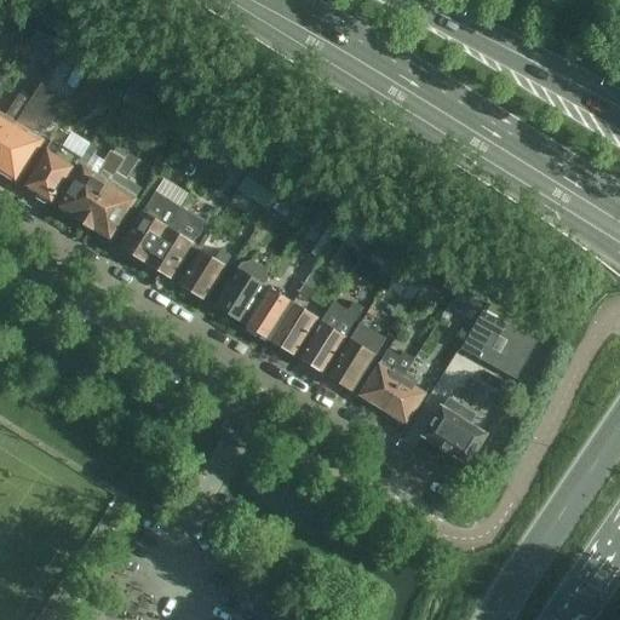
[(36,32),(28,44),(38,50),(46,38),(36,32)]
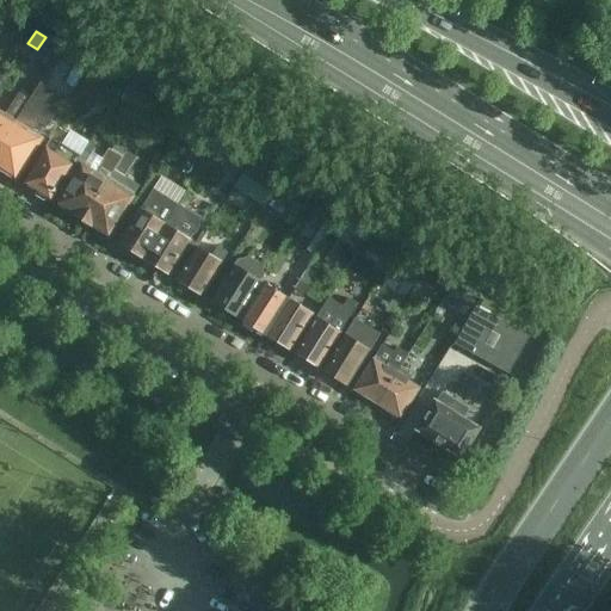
[(92,66),(79,88),(102,103),(110,88),(121,94),(125,86),(92,66)]
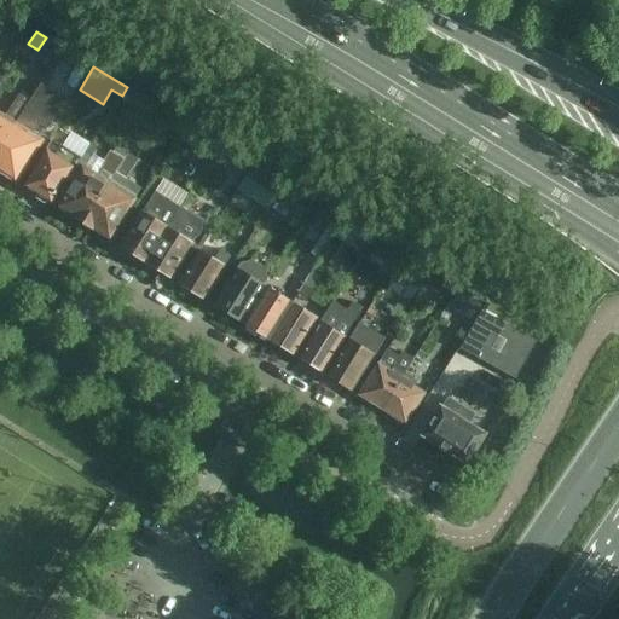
[(29,102),(0,148),(0,172),(1,174),(3,177),(9,180),(11,179),(15,181),(39,143),(32,138),(39,126),(46,131),(64,100),(39,86),(29,102)]
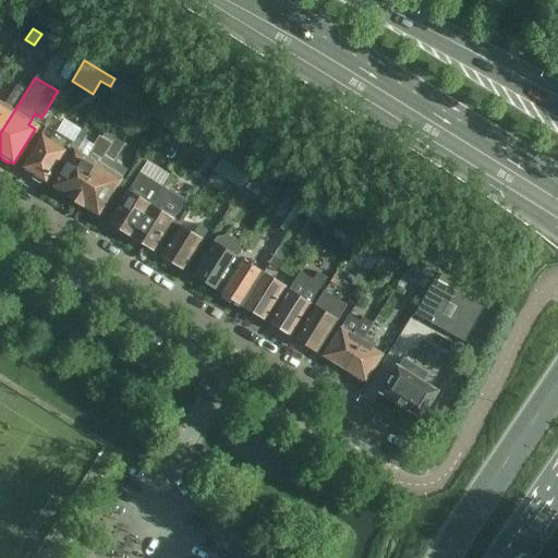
[(135,107),(142,96),(114,79),(110,86),(112,88),(110,92),(135,107)]
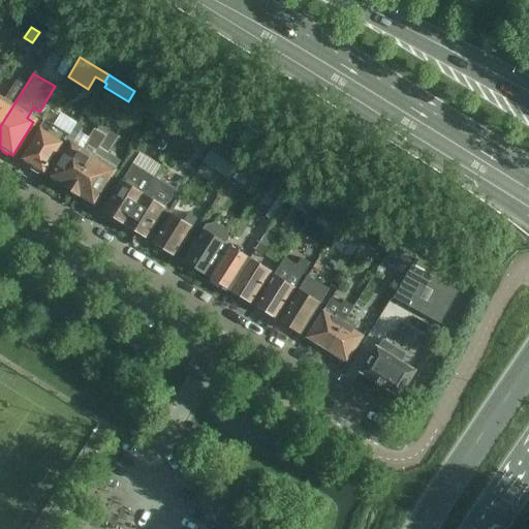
[(0,126),(25,87),(16,82),(2,102),(0,100),(0,126)]
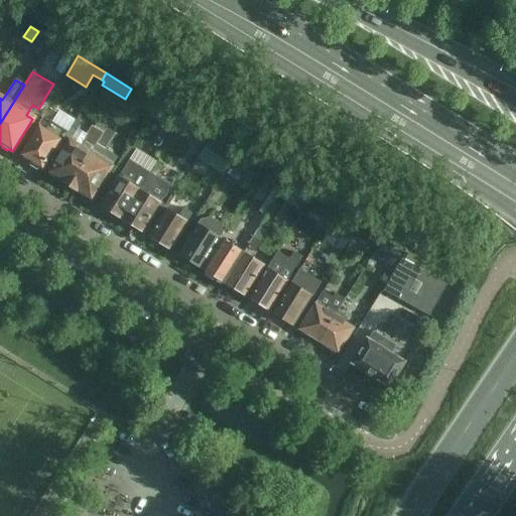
[(131,89),(125,99),(131,103),(139,102),(143,96),(131,89)]
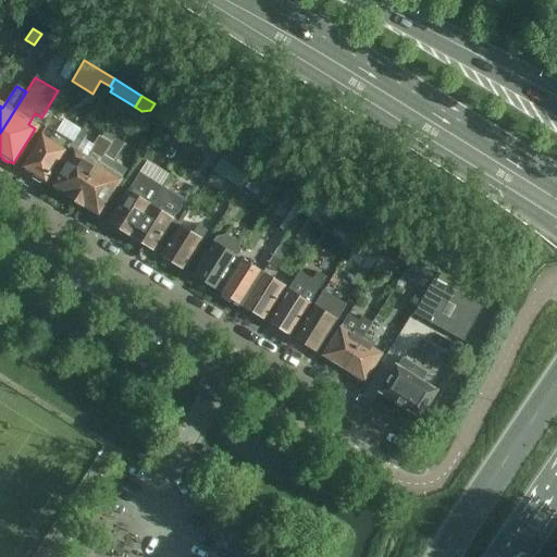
[(186,123),(178,134),(189,141),(197,130),(186,123)]
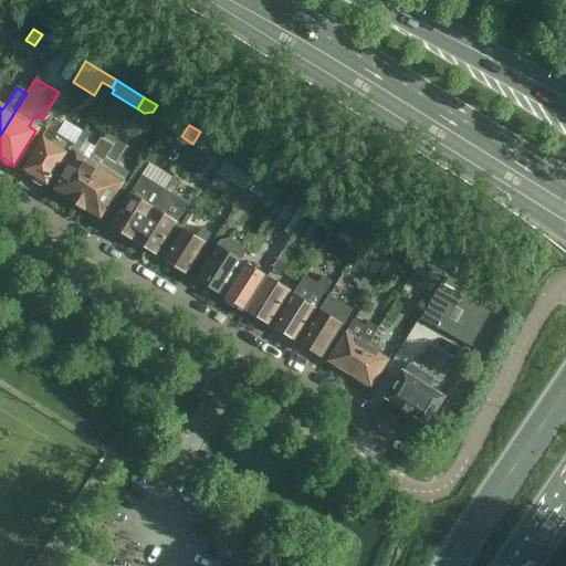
[(46,187),(66,154),(69,156),(74,146),(55,134),(49,143),(43,139),(22,171),(33,178),(34,181),(40,186),(43,185),(46,187)]
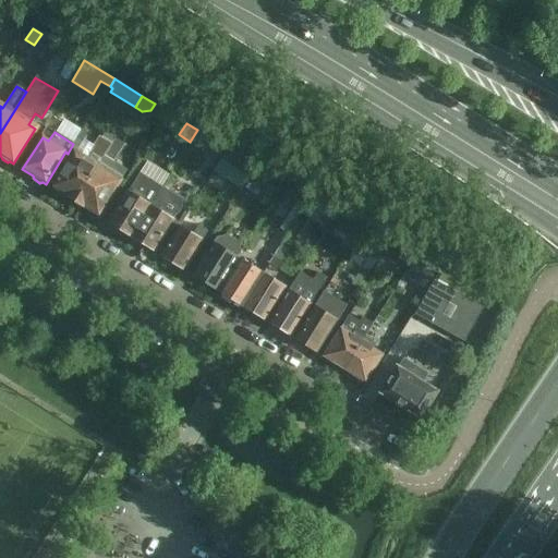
[(75,203),(111,145),(100,138),(89,156),(88,155),(85,159),(74,153),(52,187),(67,196),(67,197),(75,203)]
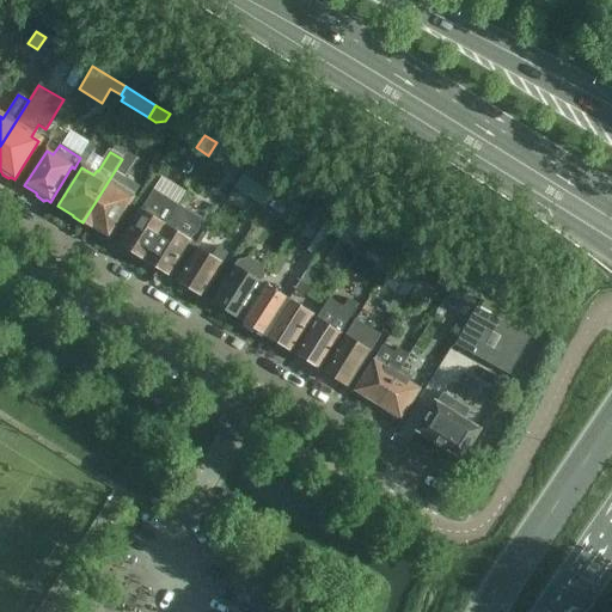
[(122,159),(83,222),(92,228),(93,227),(108,237),(133,199),(132,197),(138,188),(124,178),(136,160),(126,153),(122,159)]
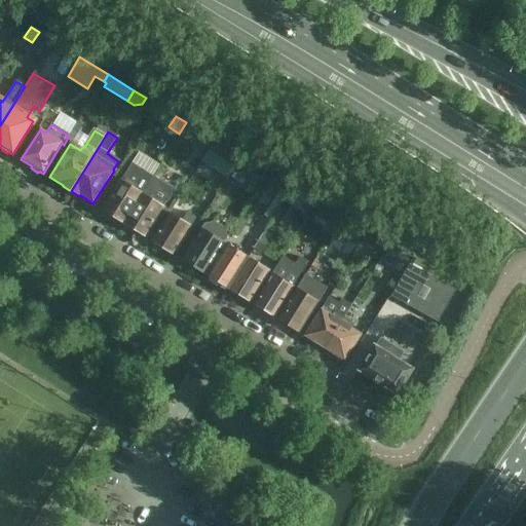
[(203,134),(198,140),(201,145),(207,149),(213,139),(203,134)]
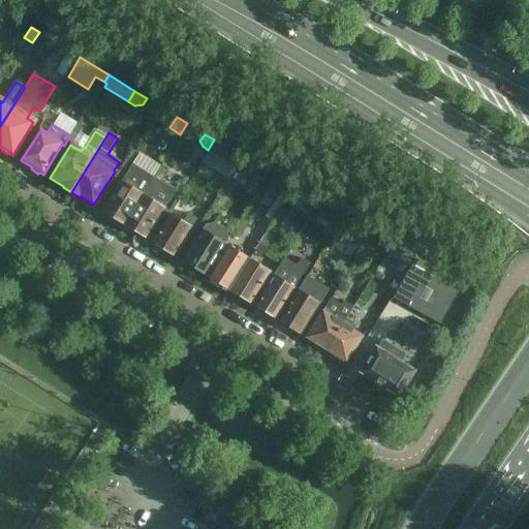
[(216,142),(201,164),(227,181),(243,157),(216,142)]
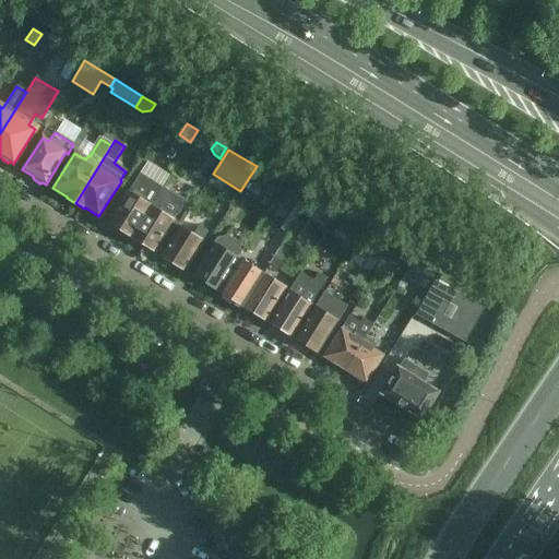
[(269,174),(262,183),(277,192),(283,182),(269,174)]
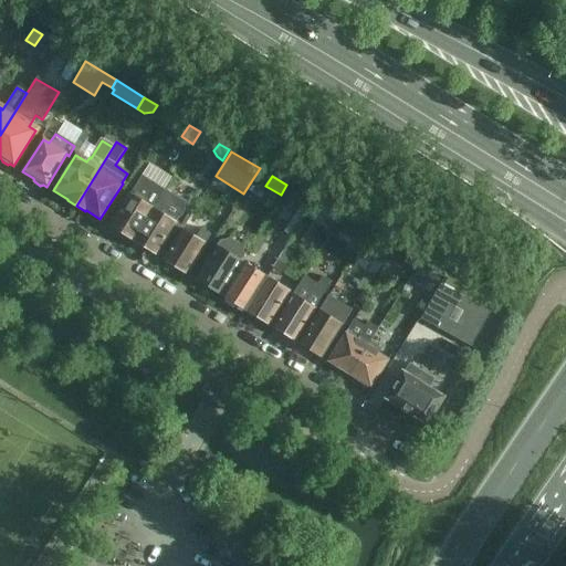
[(130,195),(111,227),(133,241),(153,209),(164,190),(142,177),(130,195)]
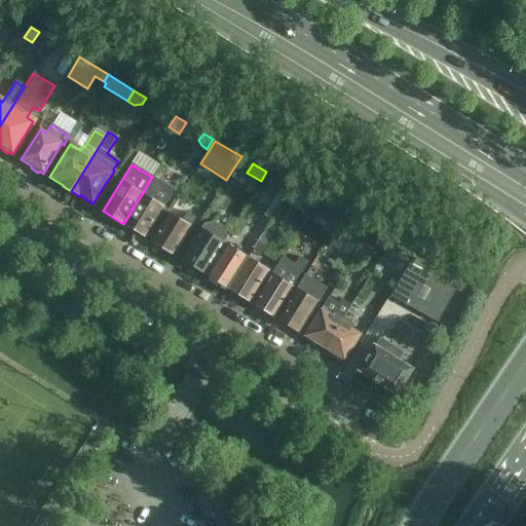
[(142,194),(123,224),(145,237),(152,241),(170,214),(171,211),(163,207),(174,191),(152,177),(142,194)]
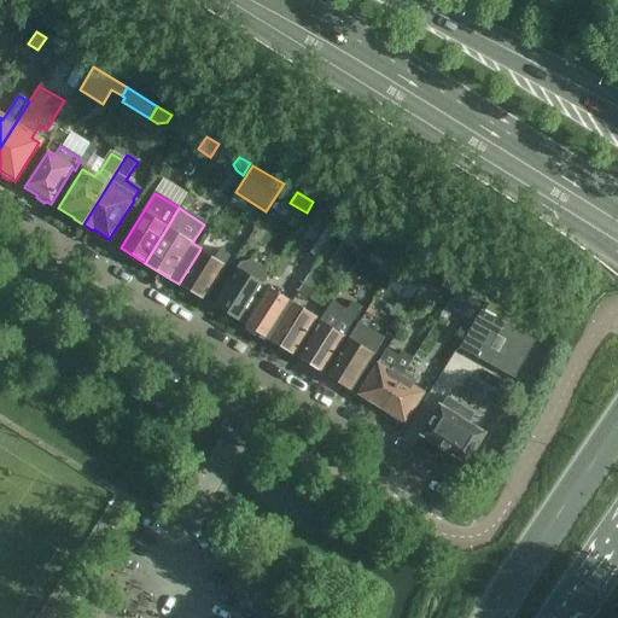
[(390,249),(380,263),(392,270),(401,256),(390,249)]
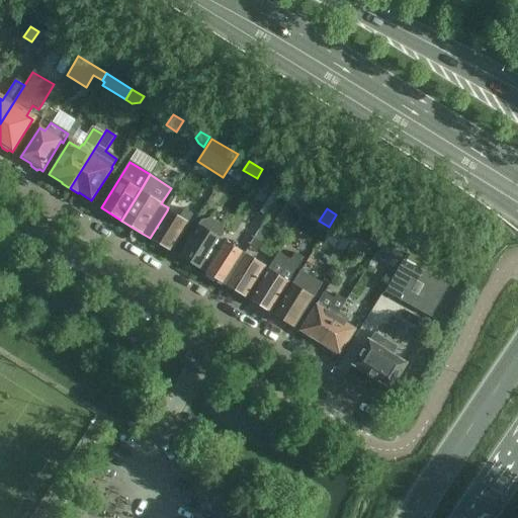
[(167,210),(150,238),(171,251),(193,216),(183,210),(178,218),(167,210)]
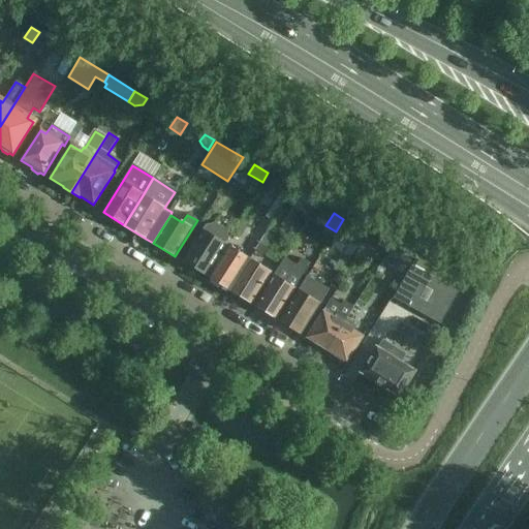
[(260,218),(245,246),(254,251),(265,236),(271,224),(260,218)]
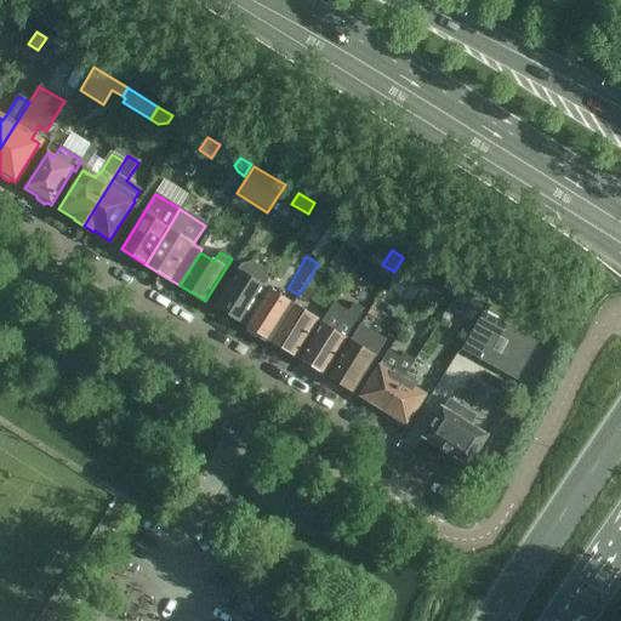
[(241,324),(268,281),(266,271),(254,263),(241,266),(216,307),(228,315),(228,318),(235,322),(238,322),(241,324)]
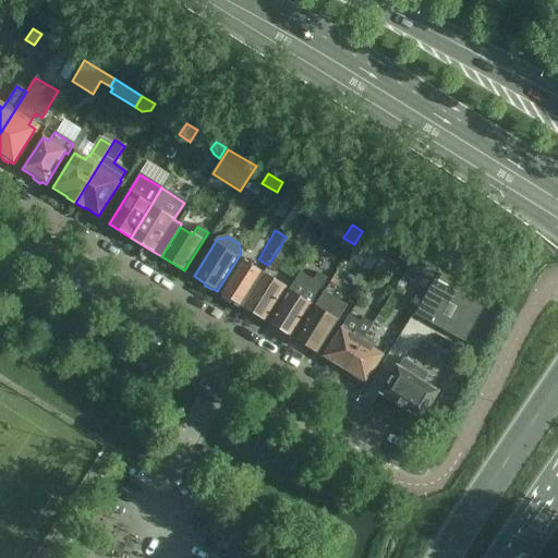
[(388,247),(381,257),(395,265),(401,255),(388,247)]
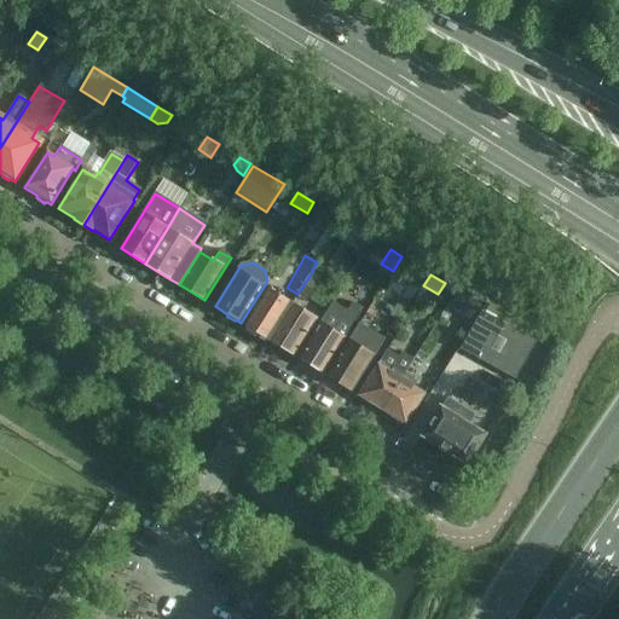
[(320,282),(310,276),(298,294),(295,299),(306,305),(320,282)]
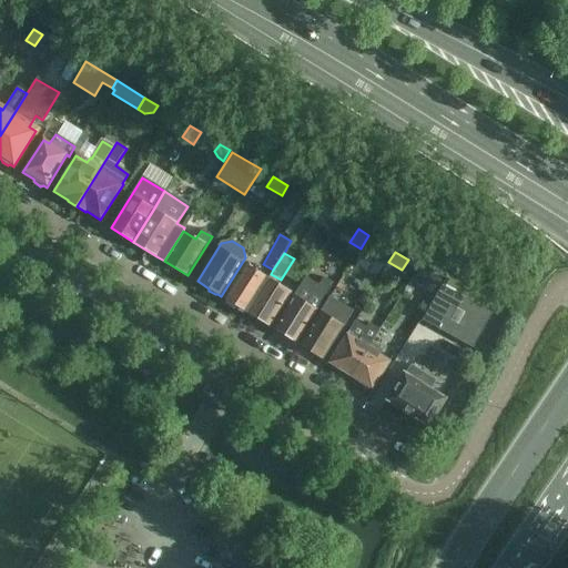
[(247,313),(267,280),(245,265),(224,298),(247,313)]
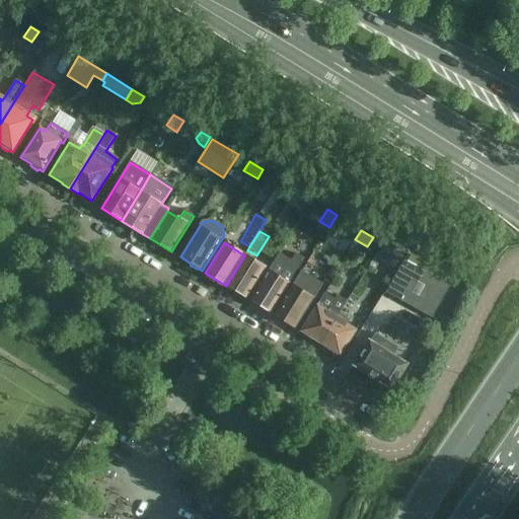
[(376,256),(375,257),(385,264),(393,250),(383,244),(376,256)]
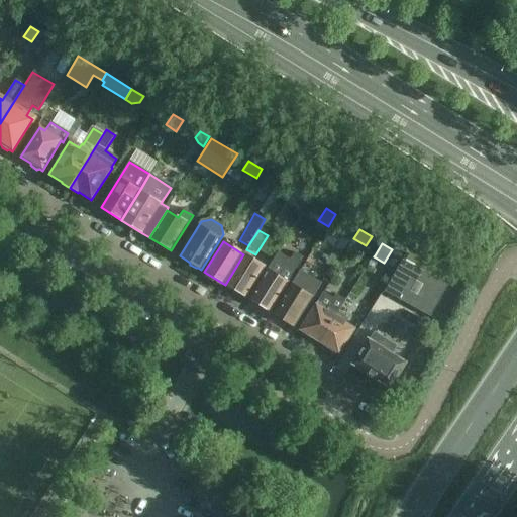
[(334,248),(328,259),(335,263),(341,253),(334,248)]
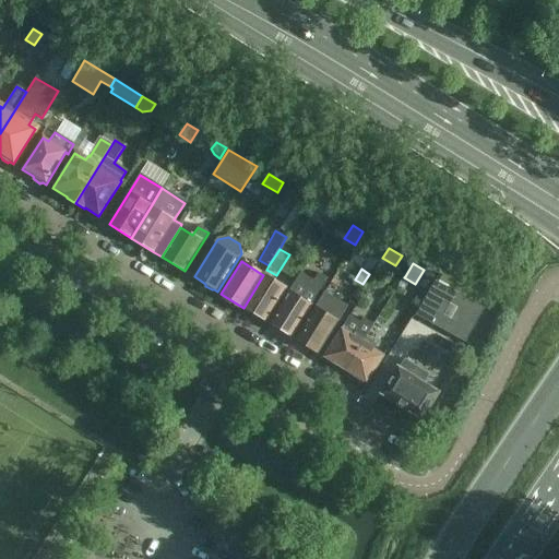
[(270,324),(293,339),(328,281),(318,274),(312,281),(300,274),(270,324)]
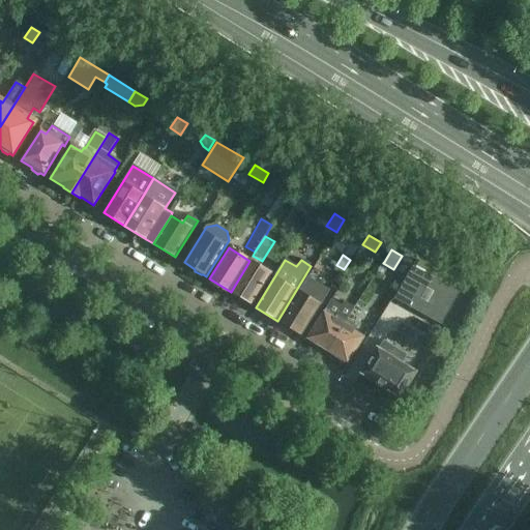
[(249,261),(231,292),(252,304),(271,273),(249,261)]
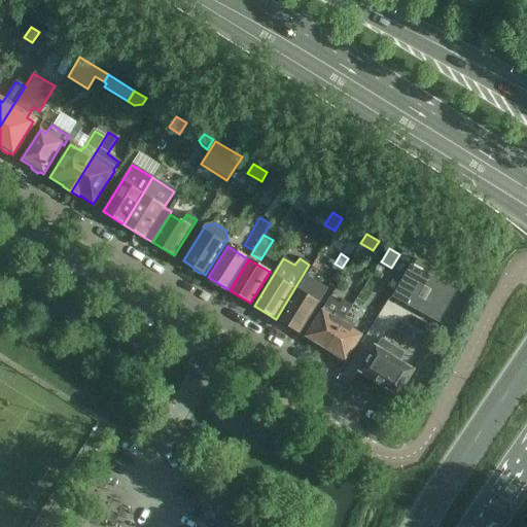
[(456,290),(410,266),(391,297),(437,323),(456,290)]
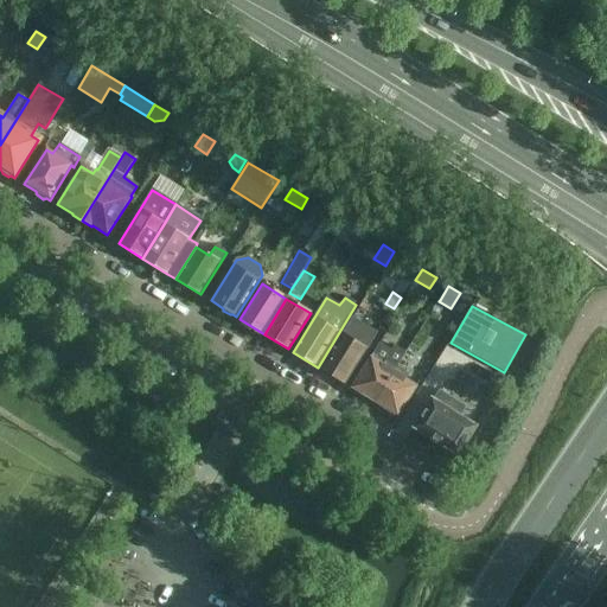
[(342,336),(320,369),(345,384),(366,350),(377,332),(353,317),(342,336)]
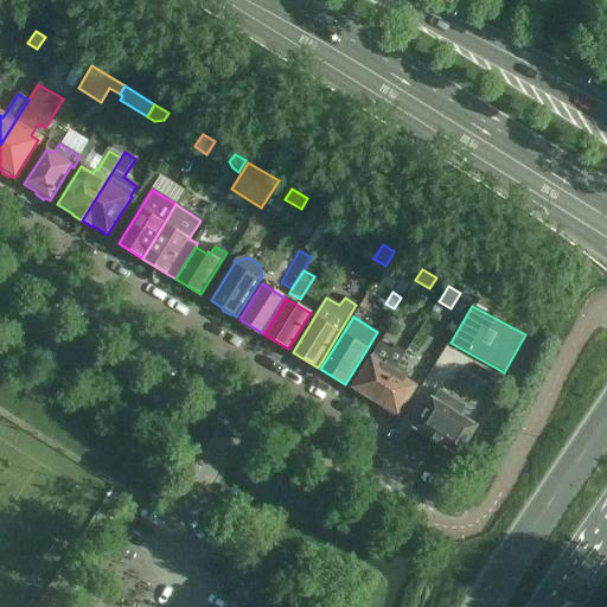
[(375,403),(397,369),(396,368),(404,353),(394,346),(390,351),(378,344),(370,358),(352,389),(375,403)]
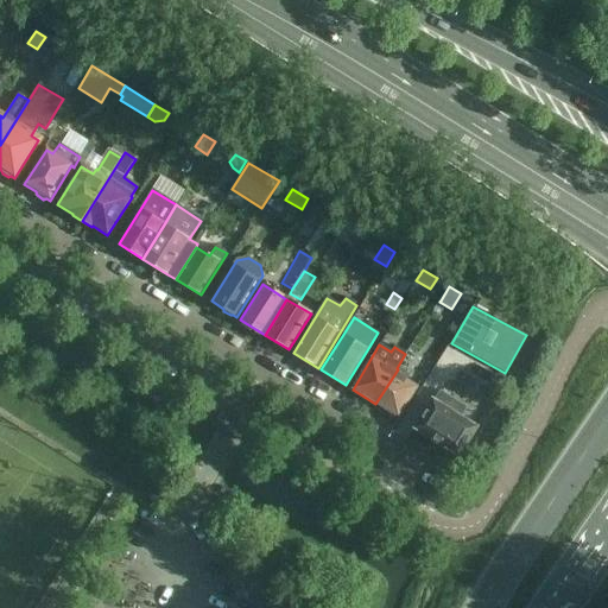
[(375,404),(398,418),(417,387),(405,380),(407,375),(398,369),(375,404)]
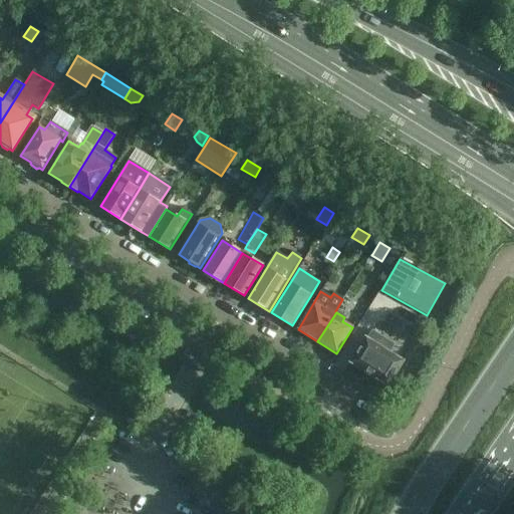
[(387,384),(402,361),(389,353),(394,344),(371,331),(366,339),(365,339),(350,362),(364,370),(364,371),(373,376),(387,384)]
